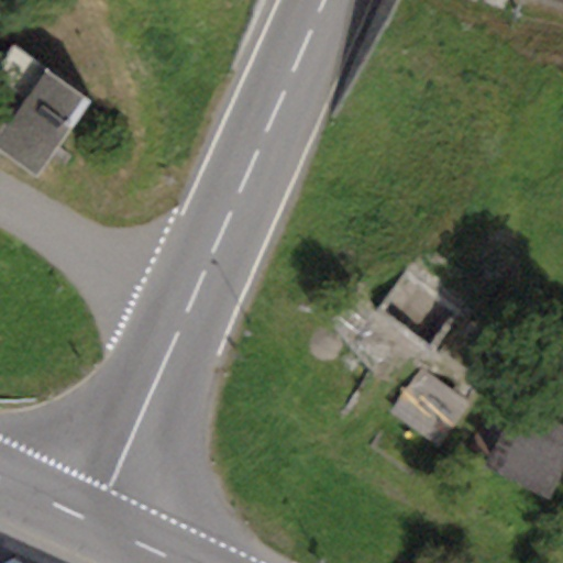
[(90,81),(14,26),(0,46),(0,68),(22,84),(0,113),(0,124),(39,153),(90,81)]
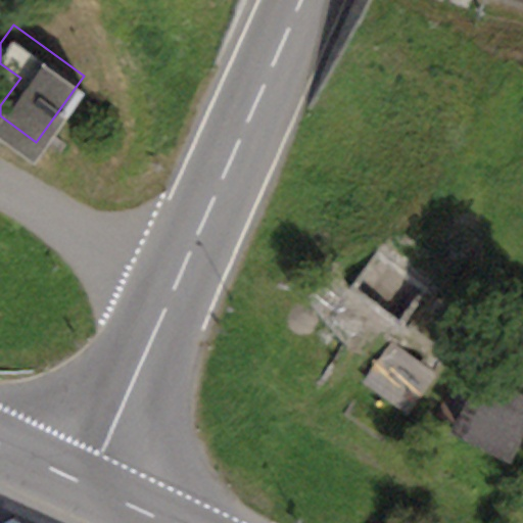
[(381,252),(353,286),(396,322),(425,289),(381,252)]
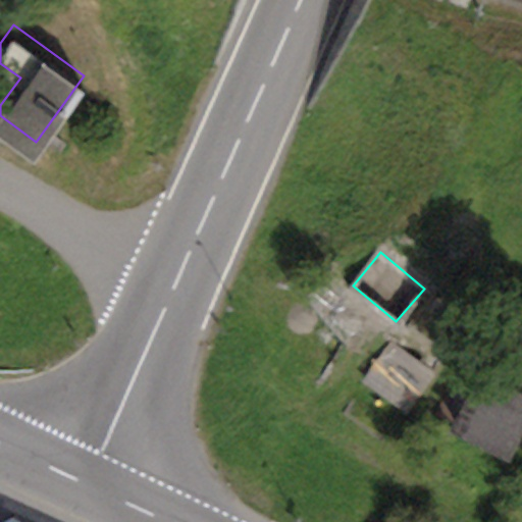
[(390,343),(363,379),(409,413),(435,375),(390,343)]
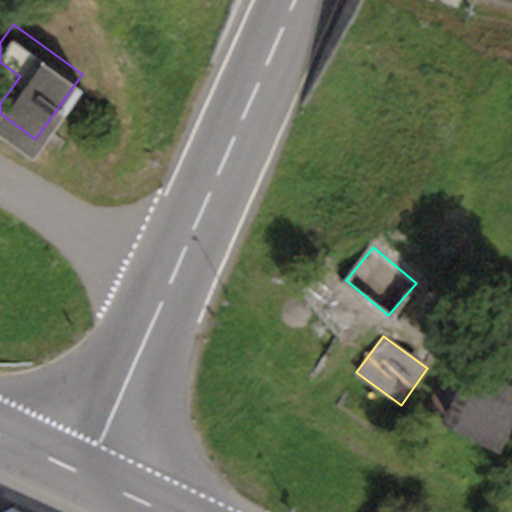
[(511,407),(511,375),(470,355),(445,408),(500,434),(511,407)]
